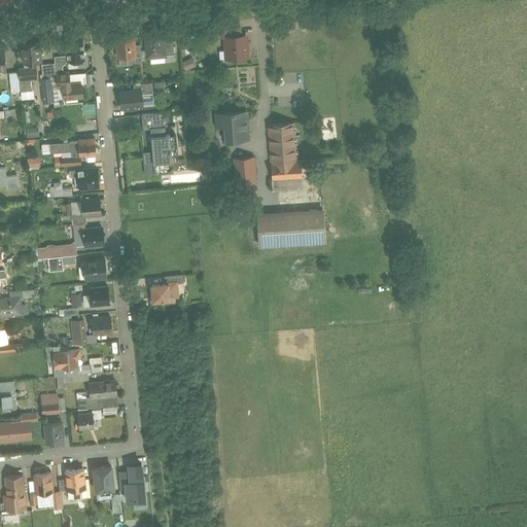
[(241,27),(222,28),(222,37),(225,37),(225,36),(242,35),(241,27)]
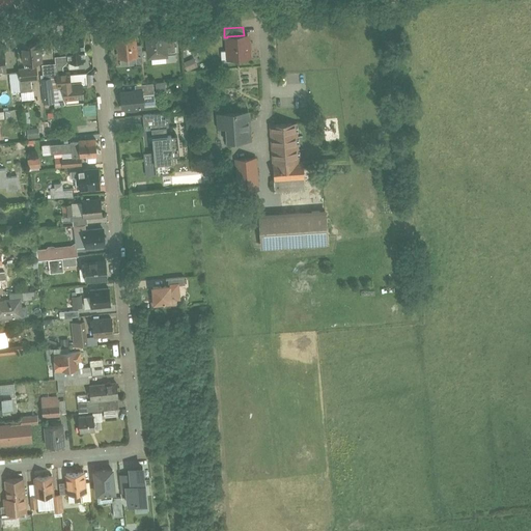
[(164,29),(146,31),(149,56),(167,54),(165,35),(164,29)]
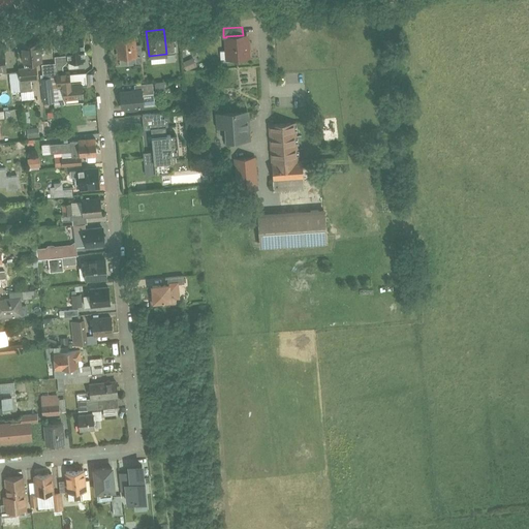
[(174,34),(164,35),(166,54),(175,53),(174,34)]
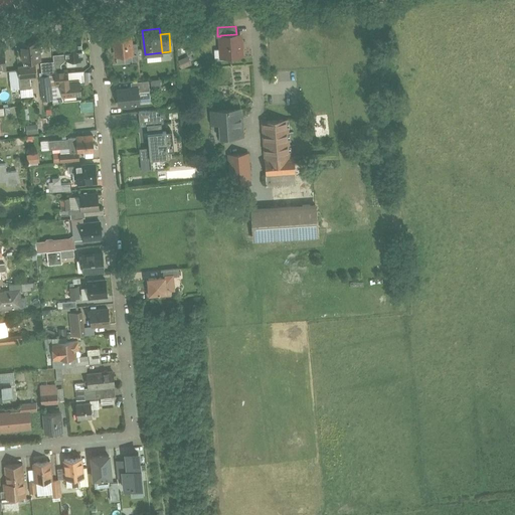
[(236,34),(220,35),(220,36),(221,49),(223,49),(224,57),(242,55),(240,34),(236,34)]
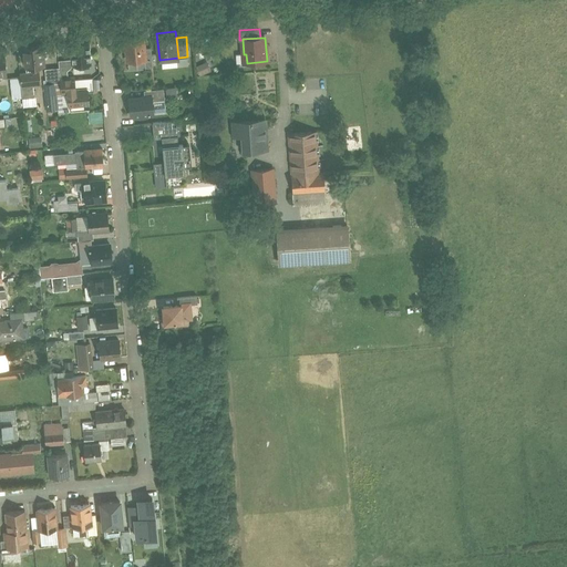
[(144,40),(126,41),(129,61),(145,60),(146,60),(145,48),(144,40)]
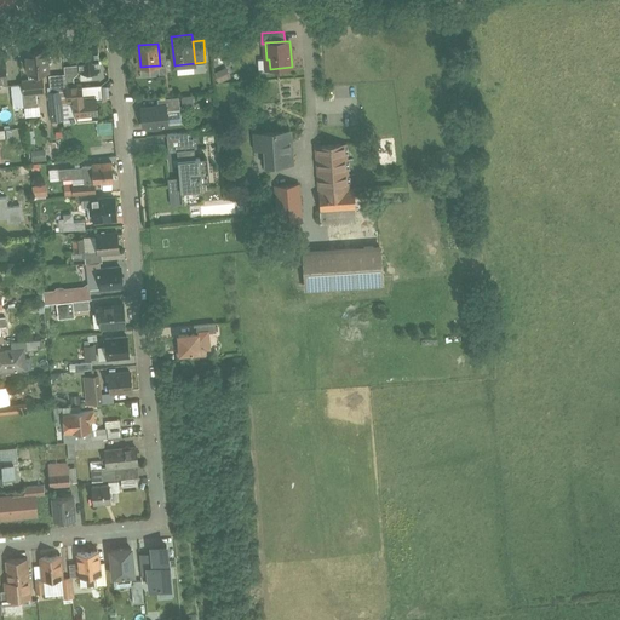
[(98,45),(78,47),(80,72),(101,70),(99,64),(101,64),(99,59),(98,45)]
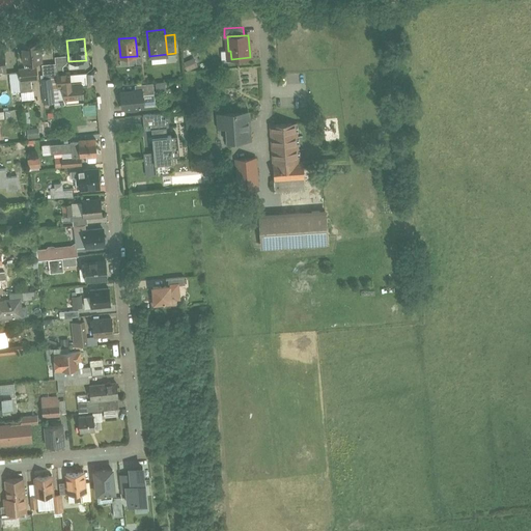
[(39,42),(23,44),(25,62),(42,60),(40,52),(44,52),(44,44),(40,45),(39,42)]
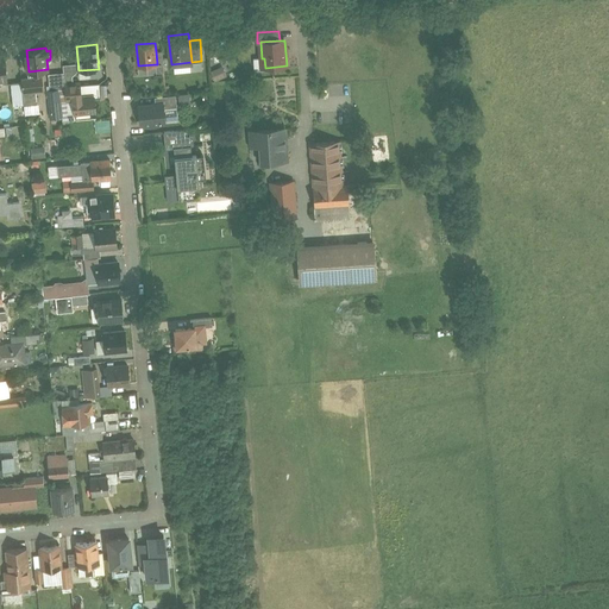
[(71,64),(63,66),(64,71),(66,83),(74,82),(71,64)]
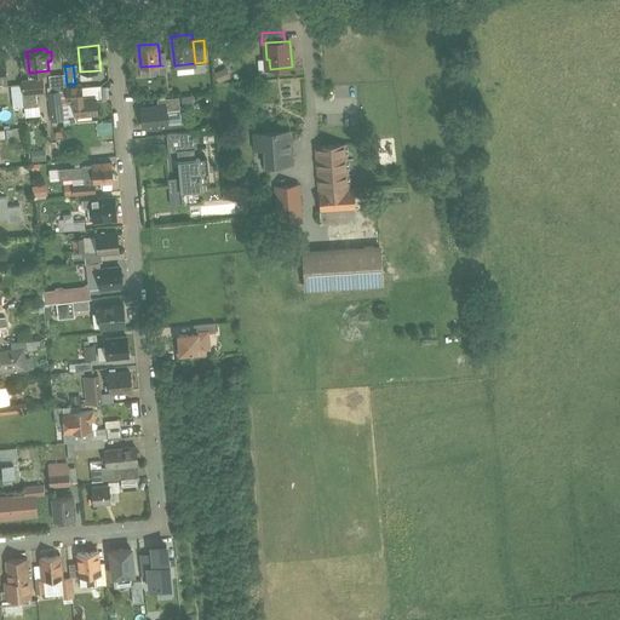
[(225,68),(213,73),(217,82),(229,78),(225,68)]
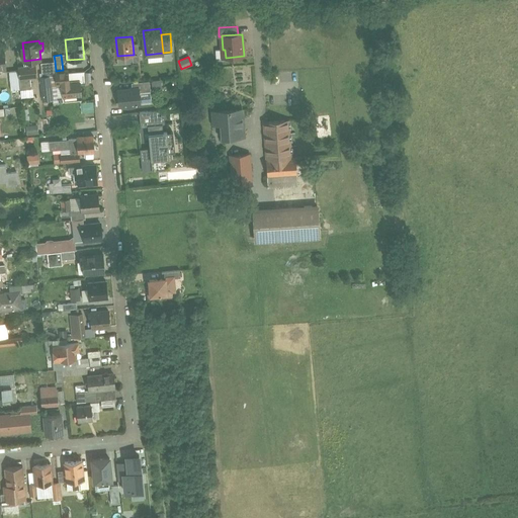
[(55,61),(41,62),(42,76),(51,76),(56,75),(56,71),(55,61)]
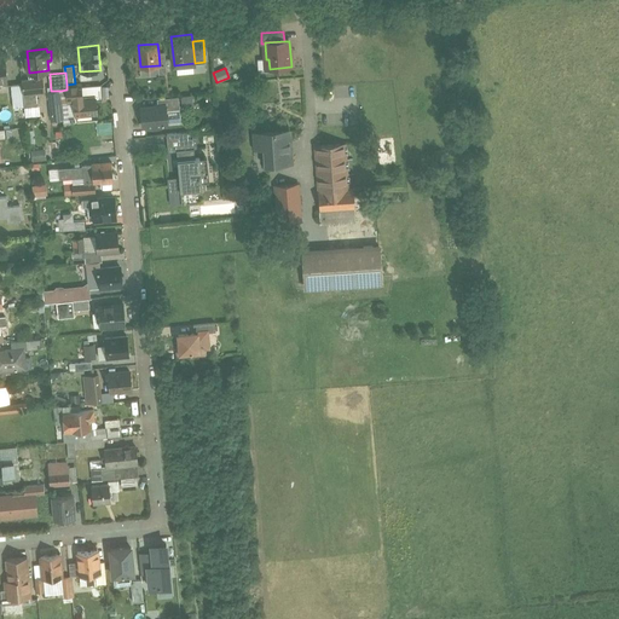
[(44,76),(32,77),(33,92),(36,92),(45,91),(44,76)]
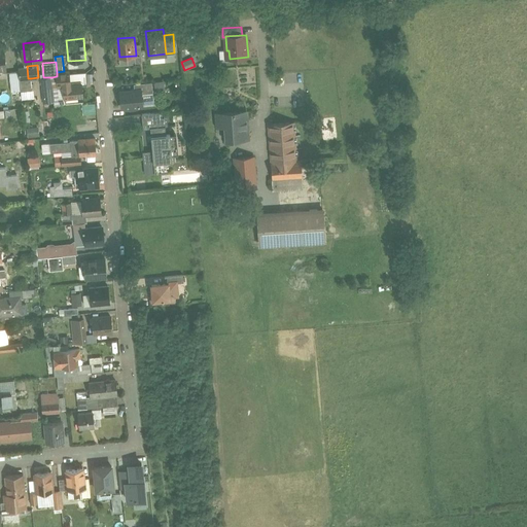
[(27,66),(19,67),(20,70),(20,79),(28,78),(27,66)]
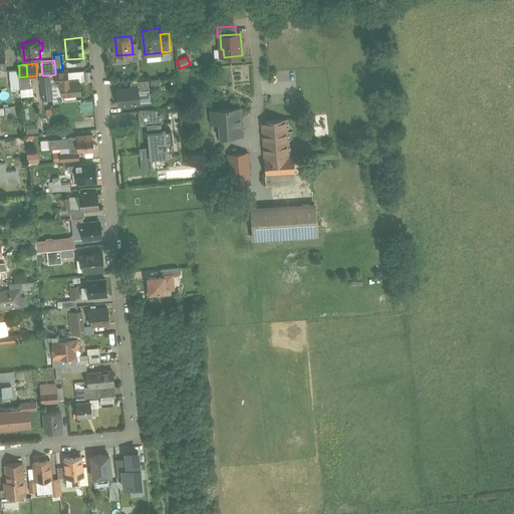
[(19,68),(9,69),(11,88),(20,87),(19,77),(19,68)]
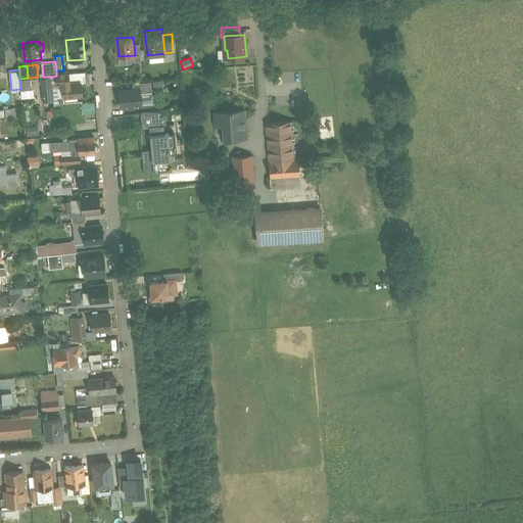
[(80,81),(69,82),(69,74),(68,70),(63,70),(56,72),(57,86),(57,87),(63,86),(64,97),(82,96),(82,85),(81,81),(80,81)]
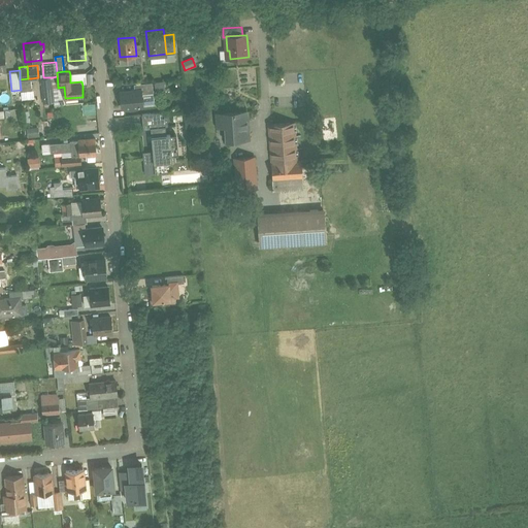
[(80,73),(70,74),(70,83),(80,81),(80,73)]
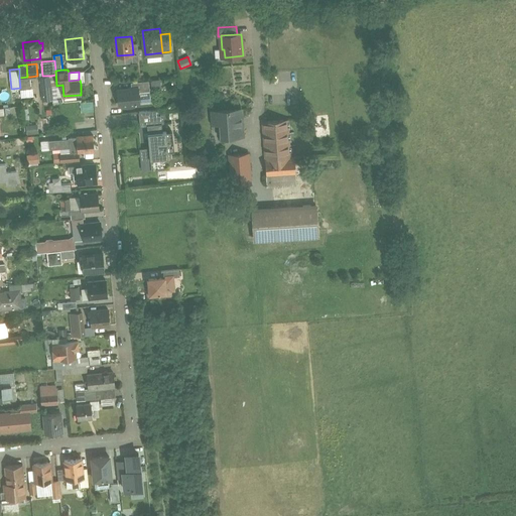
[(42,76),(40,77),(43,99),(53,98),(51,86),(50,76),(42,76)]
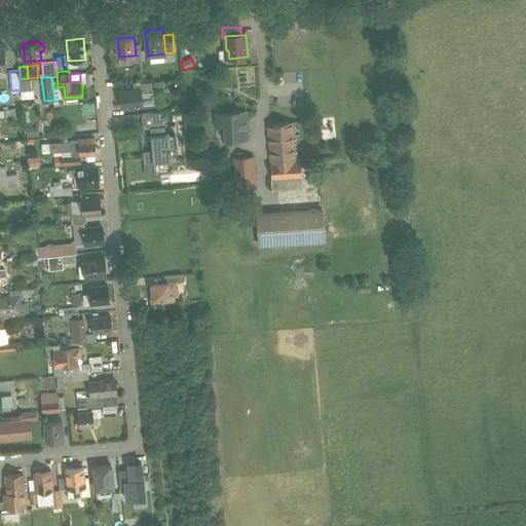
[(28,78),(20,79),(21,89),(22,90),(32,89),(31,78),(28,78)]
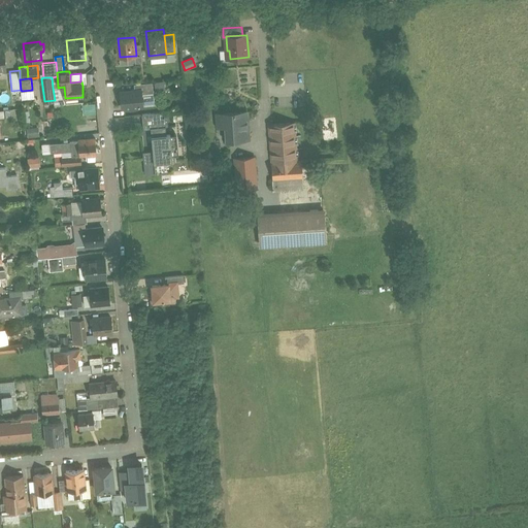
[(153,83),(134,85),(135,91),(141,90),(142,94),(154,93),(153,83)]
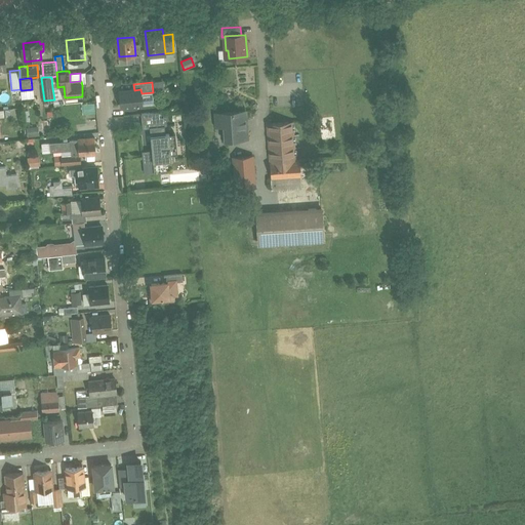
[(134,90),(120,91),(121,108),(127,107),(130,109),(133,109),(135,106),(143,106),(142,93),(140,89),(134,90)]
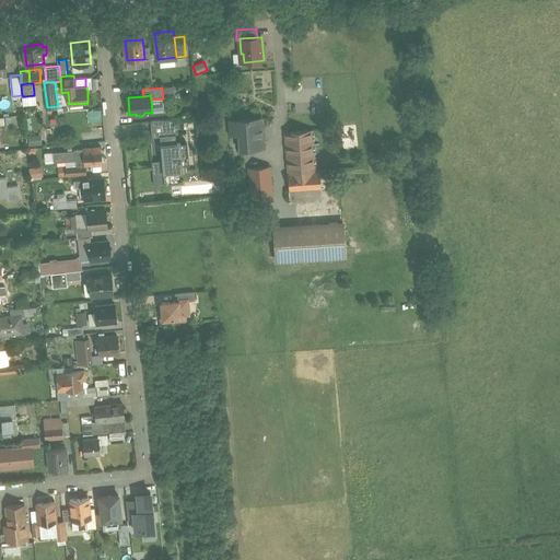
[(101,120),(100,109),(86,111),(88,120),(101,120)]
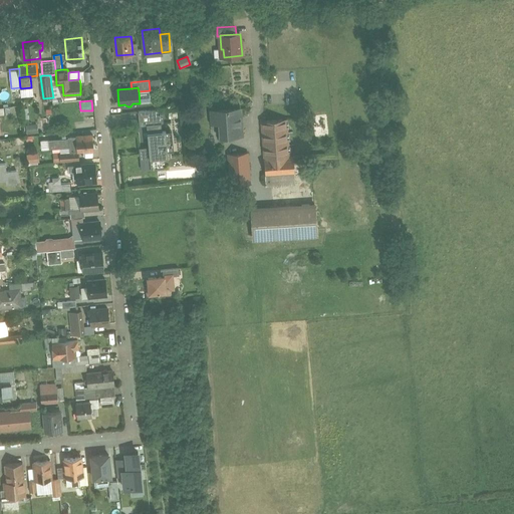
[(242,108),(214,109),(215,122),(224,122),(225,136),(221,137),(244,136),(242,108)]
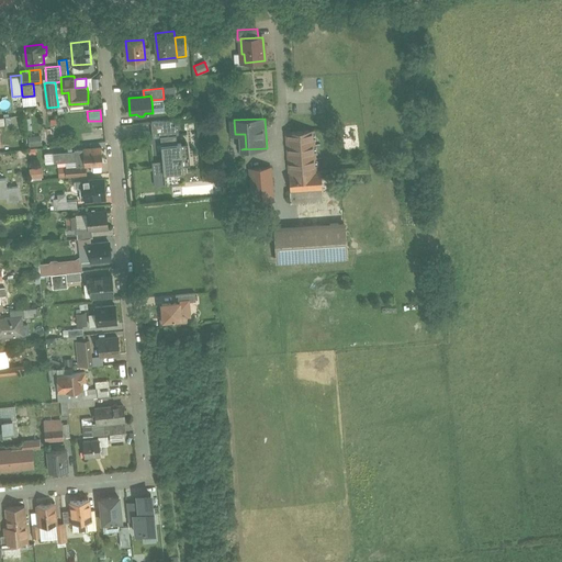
[(170,120),(152,122),(153,138),(160,137),(177,136),(176,126),(171,126),(170,120)]
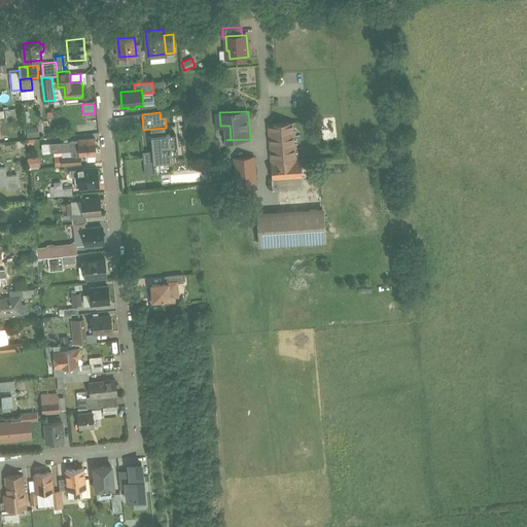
[(287,121),(268,124),(272,170),(292,169),(287,121)]
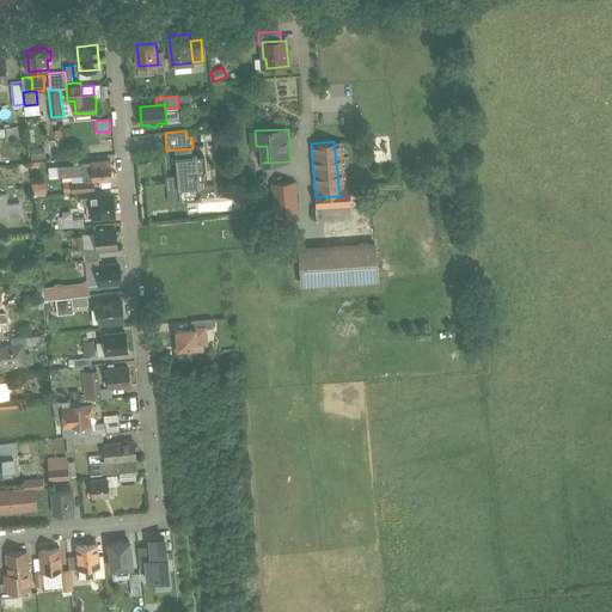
[(44,158),(43,148),(30,148),(30,158),(44,158)]
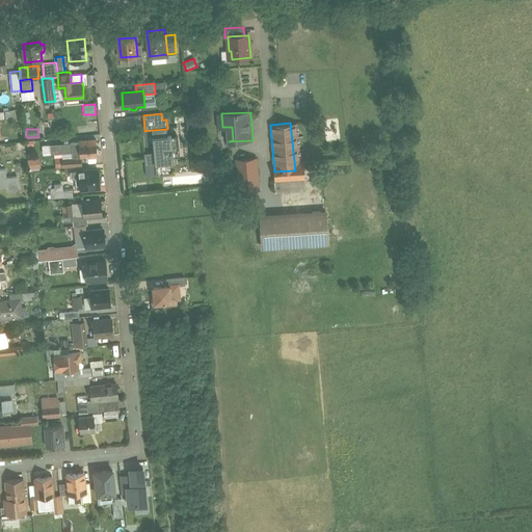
[(167,129),(152,130),(154,152),(143,153),(144,165),(155,164),(156,176),(175,174),(174,157),(180,156),(178,135),(167,136),(167,129)]
